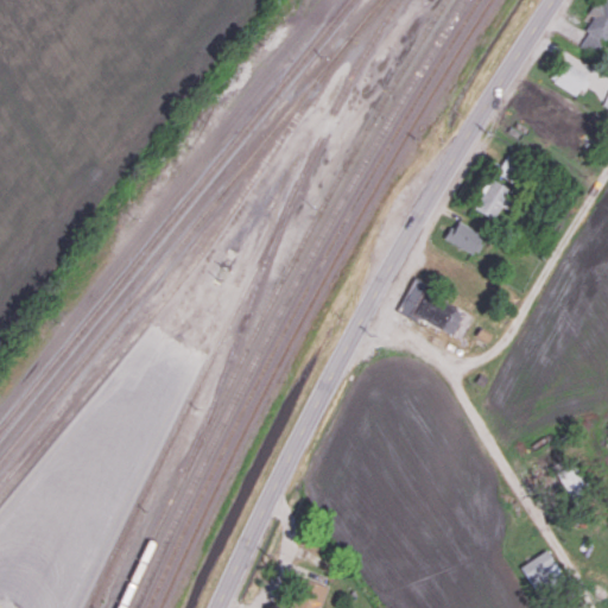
[(607,36),(607,0),(599,0),(578,46),(600,56),(607,36)]
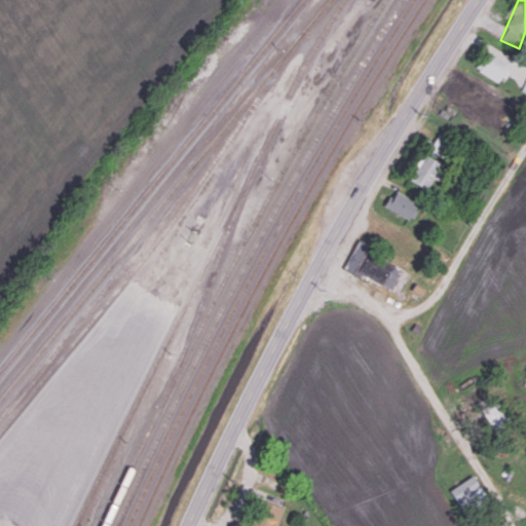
[(500,82),(510,64),(486,51),(477,71),(500,82)]
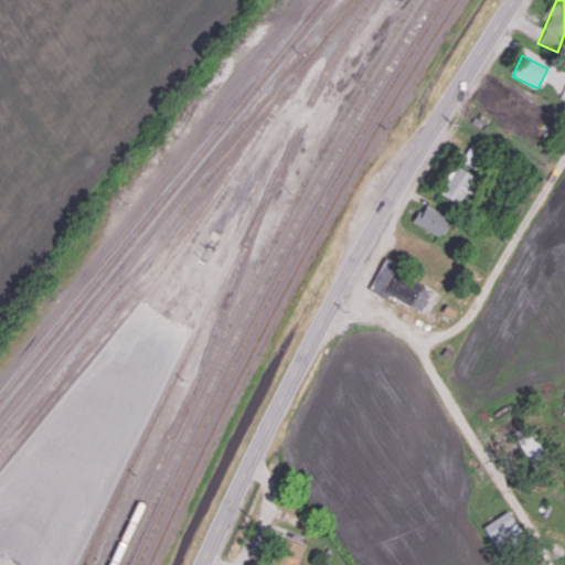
[(490,106),(523,121),(533,100),(500,85),(490,106)]
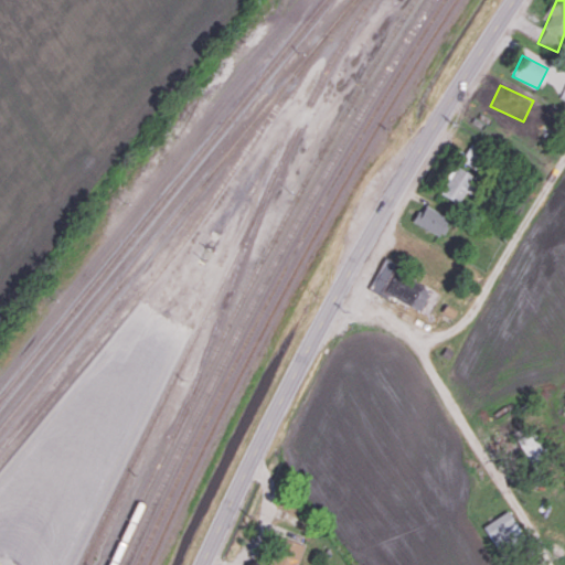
[(461,160),(476,168),(486,151),(471,144),(461,160)]
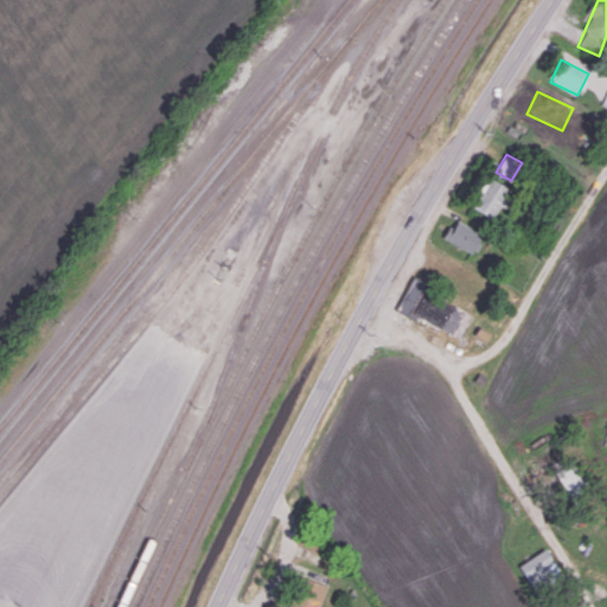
[(498,218),(510,187),(486,178),(473,210),(498,218)]
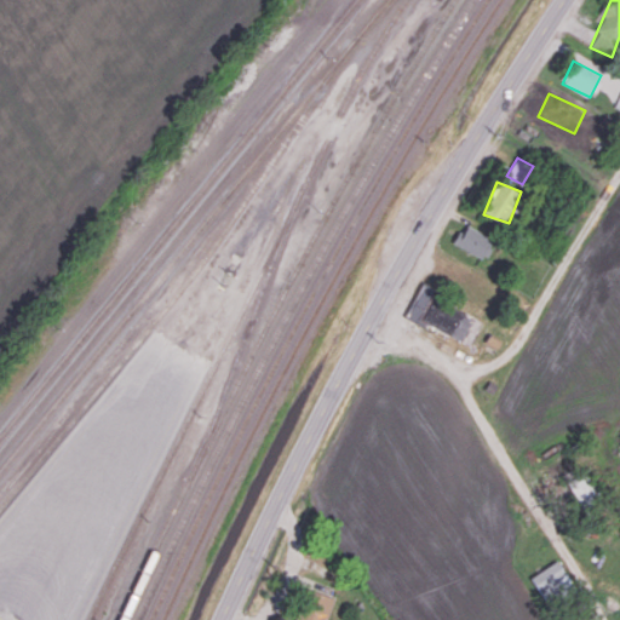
[(454,244),(483,259),(493,240),(464,224),(454,244)]
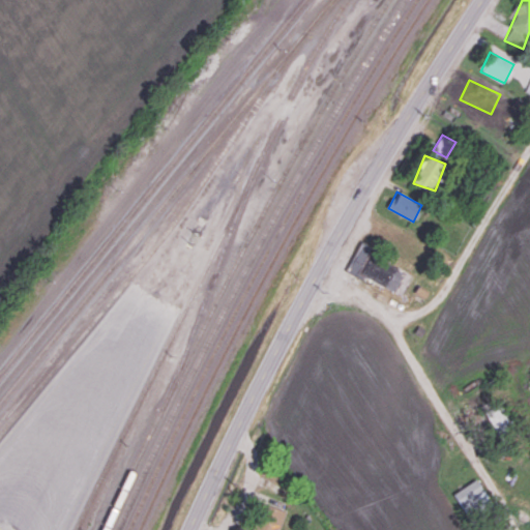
[(348,271),(402,295),(412,271),(358,247),(348,271)]
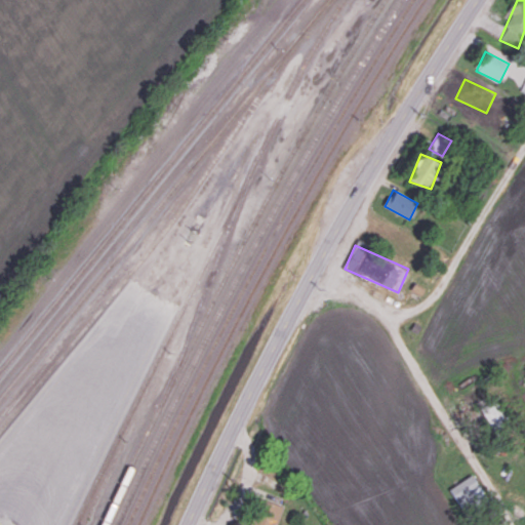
[(506,420),(498,402),(481,408),(489,428),(506,420)]
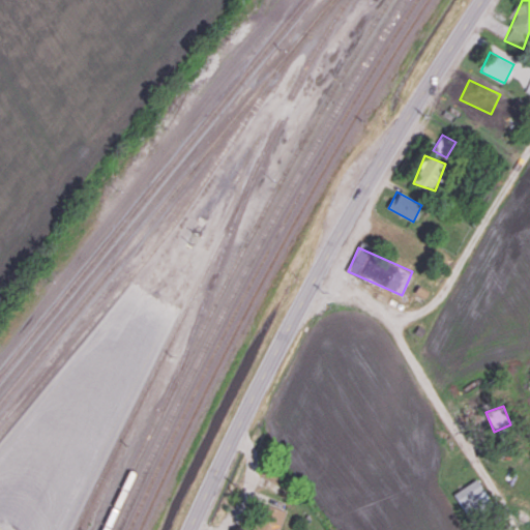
[(452,494),(465,512),(488,497),(475,478),(452,494)]
